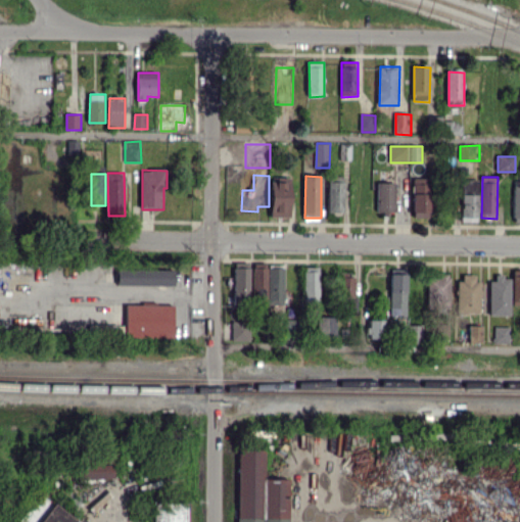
[(272,218),(291,219),(292,179),(273,179),(272,218)]
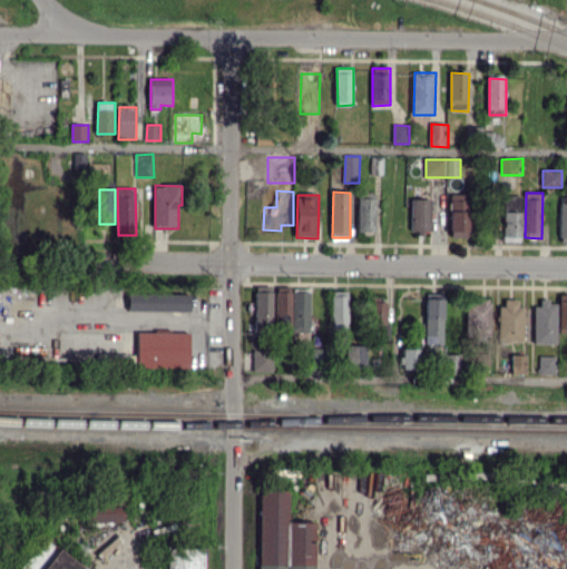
[(452,238),(469,238),(469,195),(452,195),(452,238)]
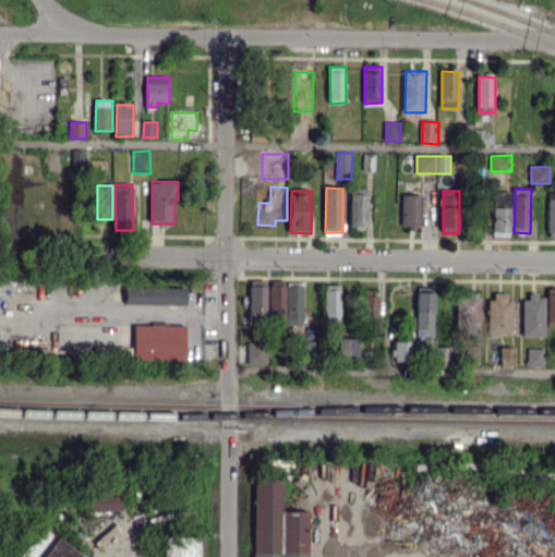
[(510,238),(511,192),(494,192),(493,237),(510,238)]
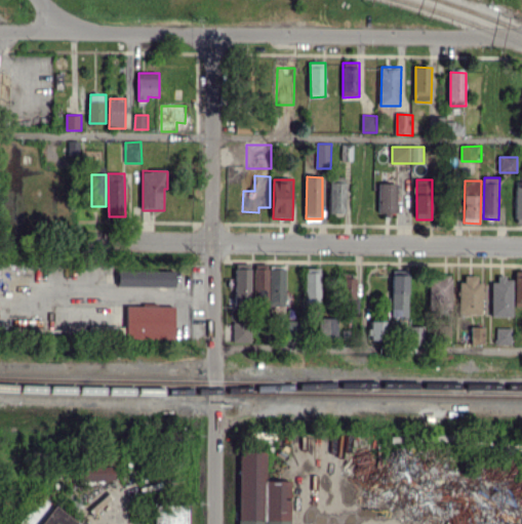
[(330,213),(346,214),(347,184),(331,183),(330,213)]
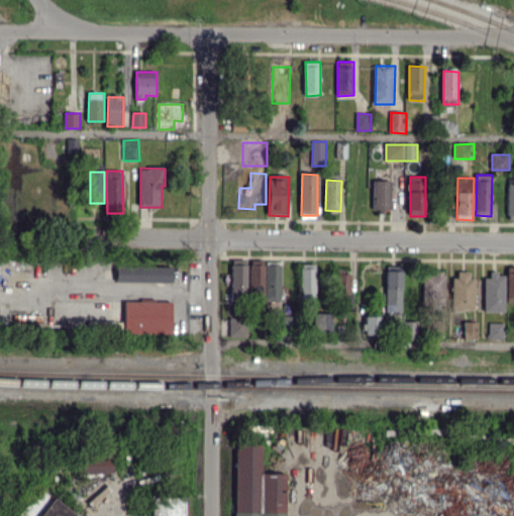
[(392,210),(392,181),(374,181),(374,210),(392,210)]
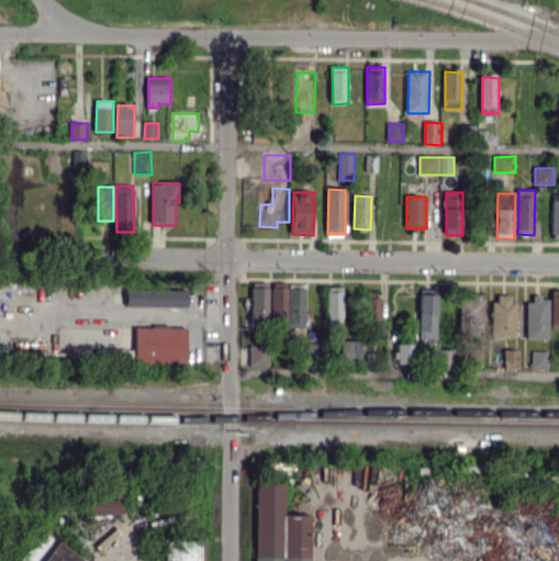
[(254,324),(270,323),(269,282),(253,283),(254,324)]
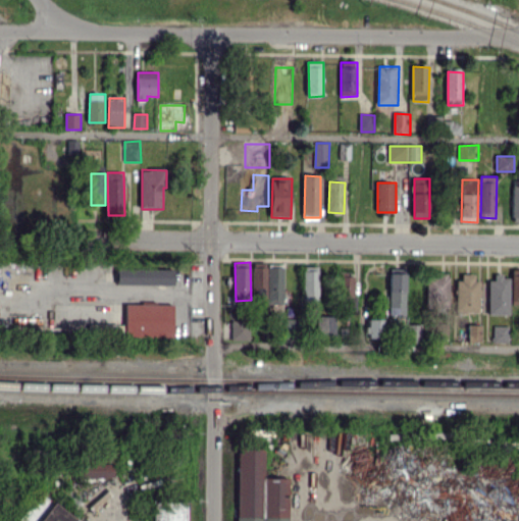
[(267,298),(268,263),(254,263),(253,298),(267,298)]
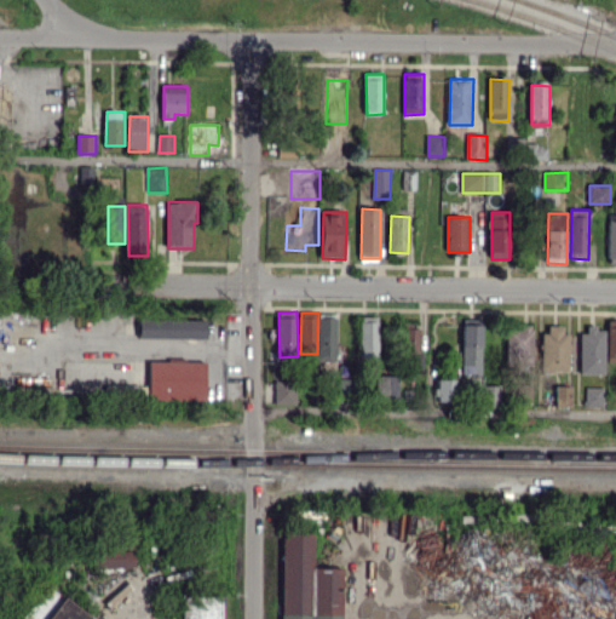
[(338,361),(338,315),(320,315),(318,361),(338,361)]
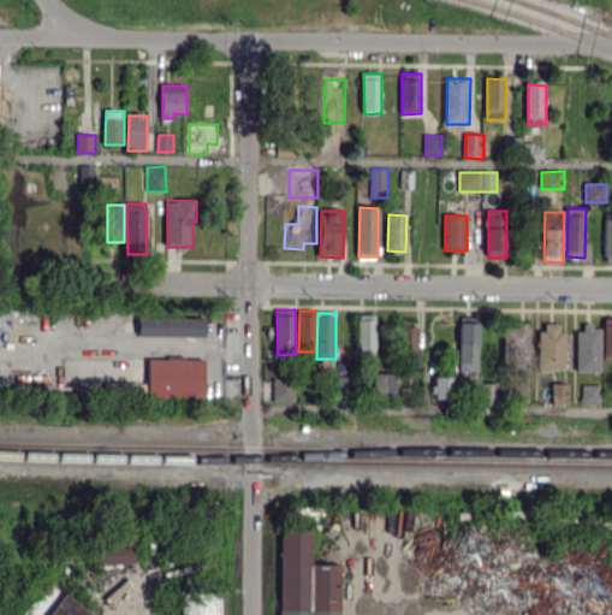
[(376,358),(378,315),(358,315),(358,358),(376,358)]
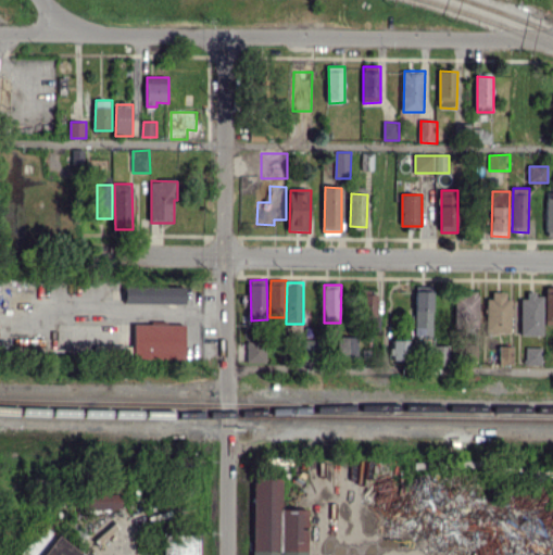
[(187,288),(127,287),(127,303),(187,304),(187,288)]
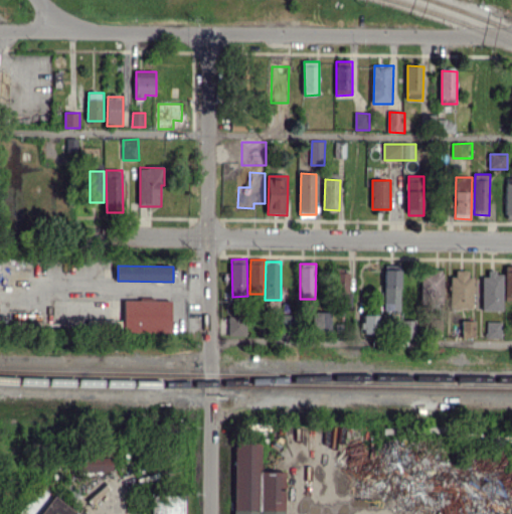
[(402,271),(386,271),(385,311),(401,311),(402,271)]
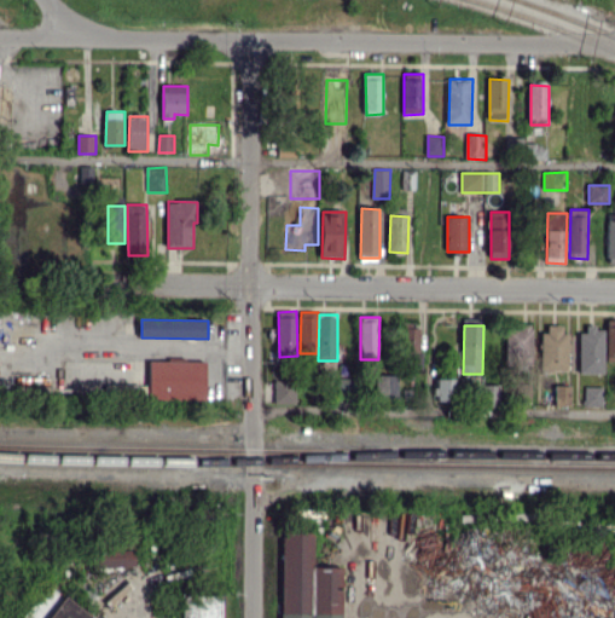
[(569,325),(544,325),(543,370),(568,371),(569,325)]
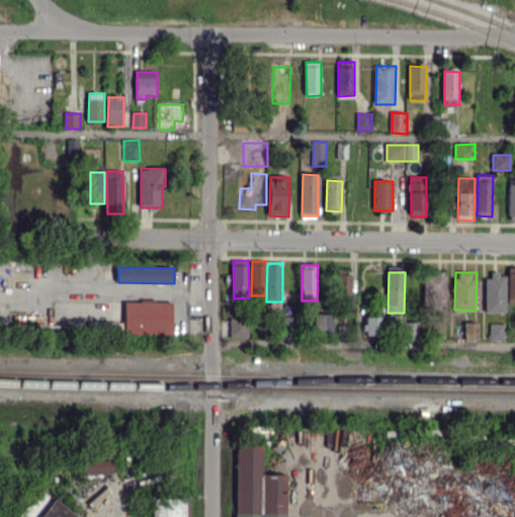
[(424,297),(446,298),(447,273),(425,273),(424,297)]
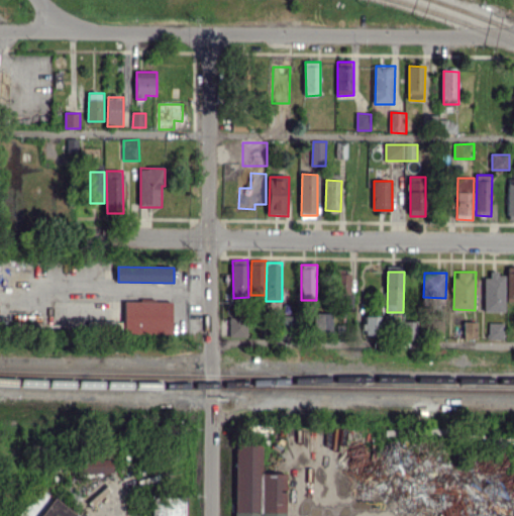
[(506,274),(487,273),(486,312),(506,312),(506,274)]
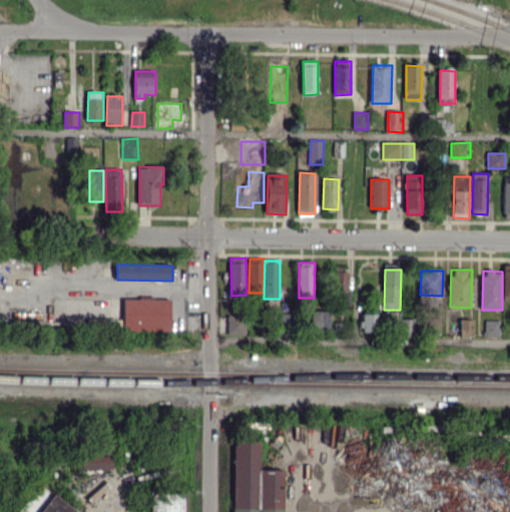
[(351,272),(340,272),(338,304),(350,305),(351,272)]
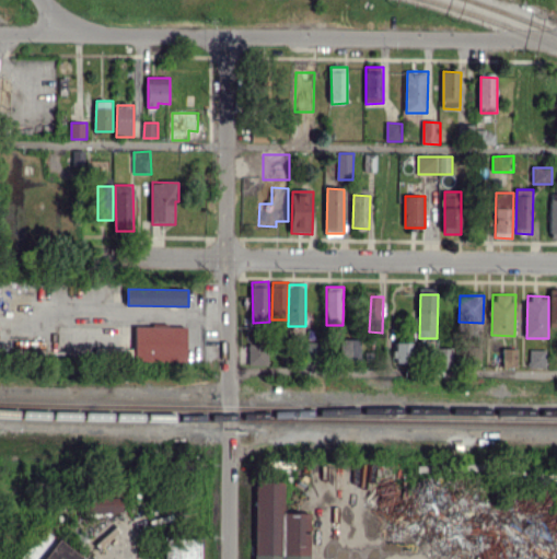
[(188,328),(137,326),(136,362),(186,364),(188,328)]
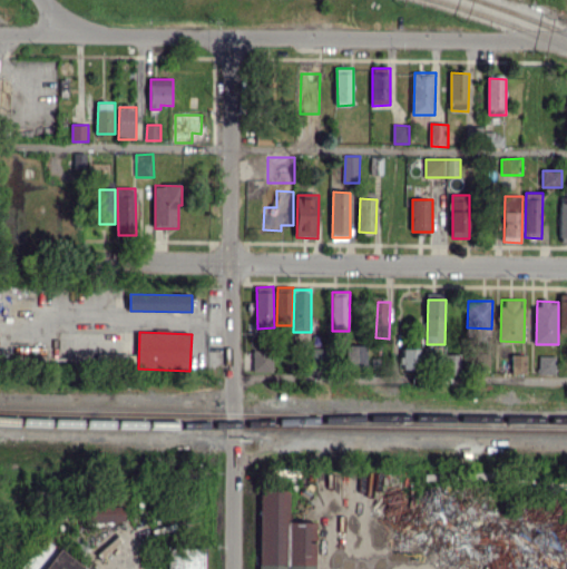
[(368,346),(349,346),(349,369),(368,369),(368,346)]
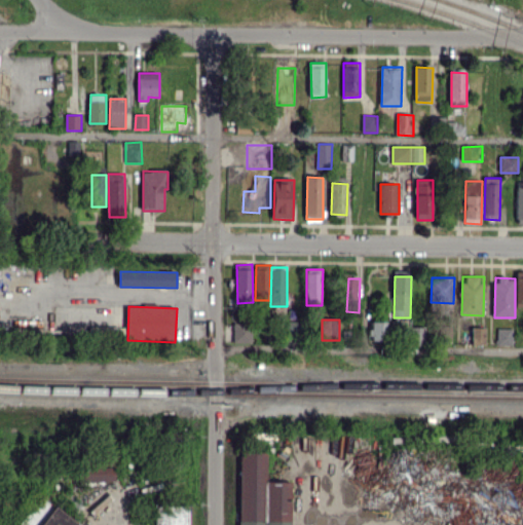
[(387,341),(387,323),(373,322),(373,341),(387,341)]
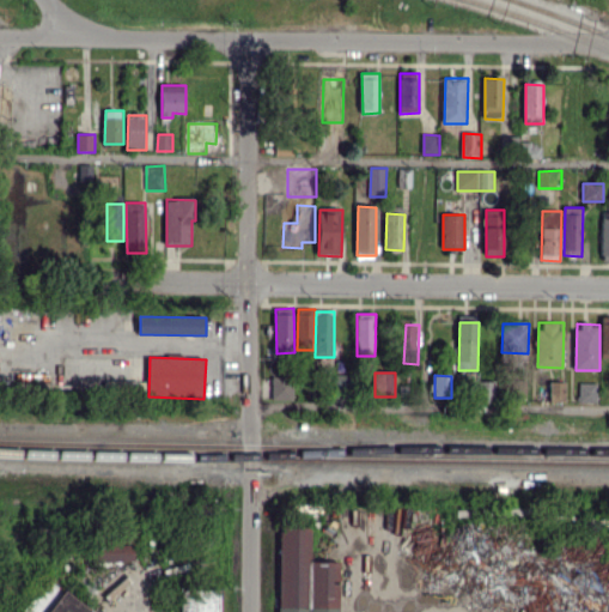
[(273,400),(294,400),(296,377),(274,377),(273,400)]
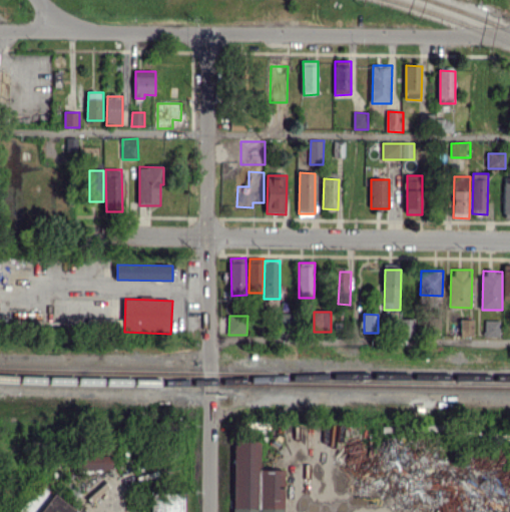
[(474,337),(474,320),(462,320),(462,337),(474,337)]
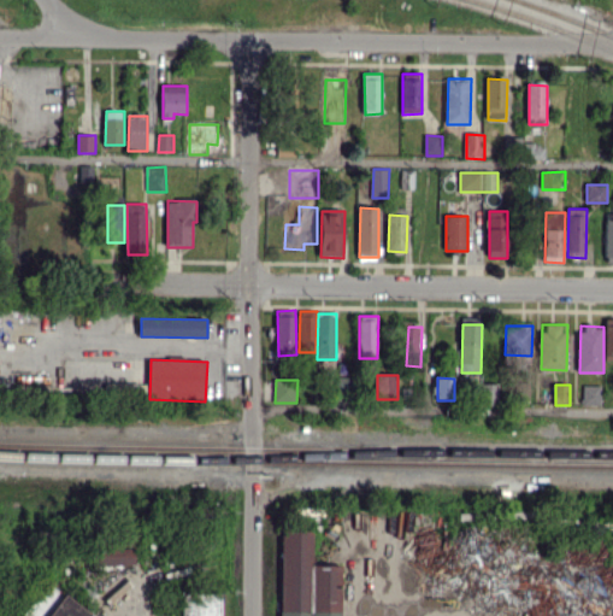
[(602,405),(602,386),(584,386),(584,405),(602,405)]
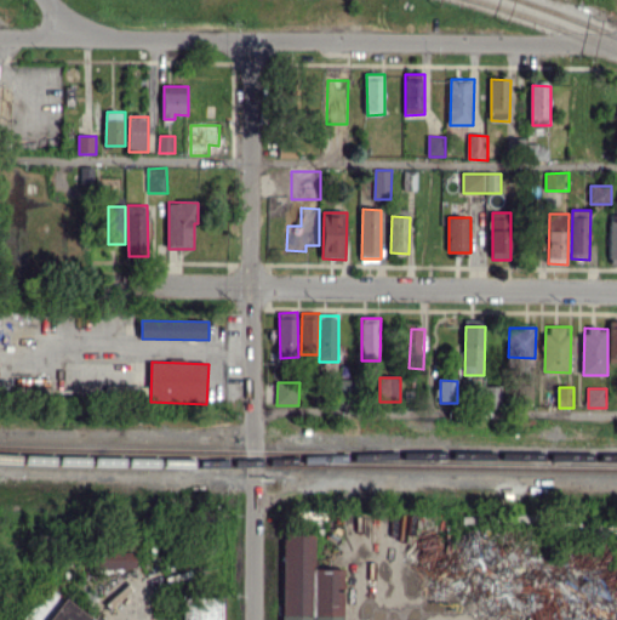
[(344,619),(344,569),(316,569),(316,535),(284,535),(283,619),(344,619)]
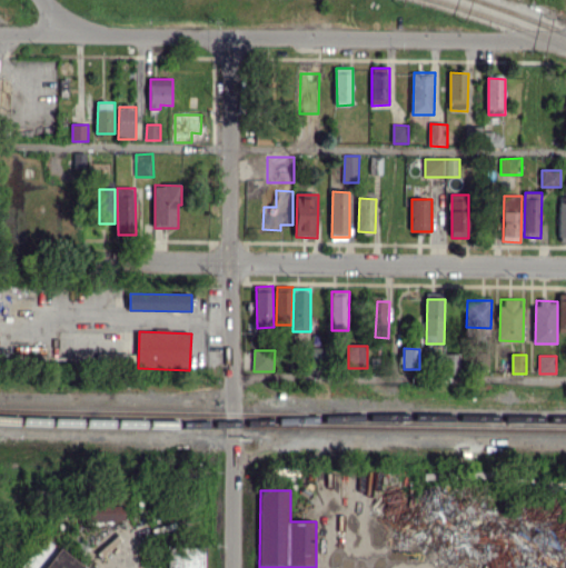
[(126,521),(126,506),(90,507),(90,521),(126,521)]
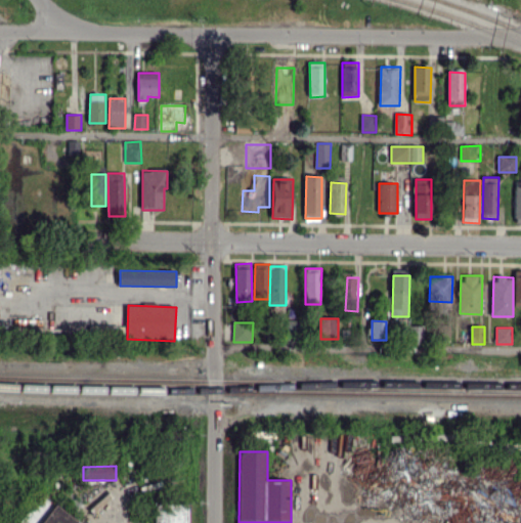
[(78,522),(41,495),(20,522),(78,522)]
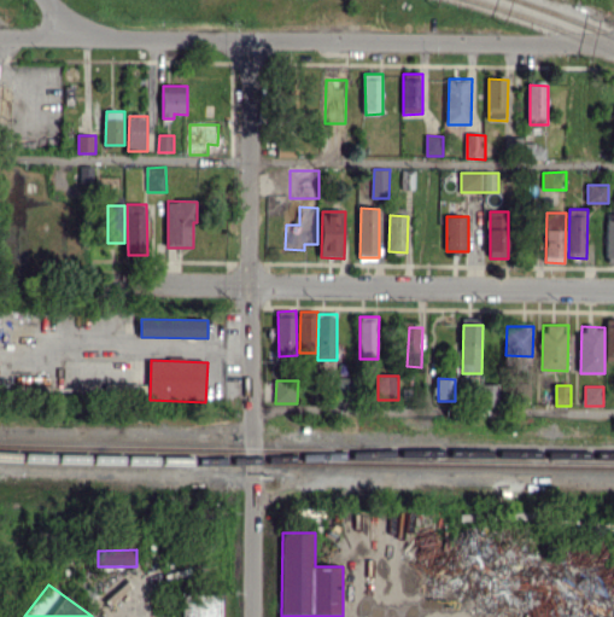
[(223,616),(223,595),(181,595),(180,616),(223,616)]
